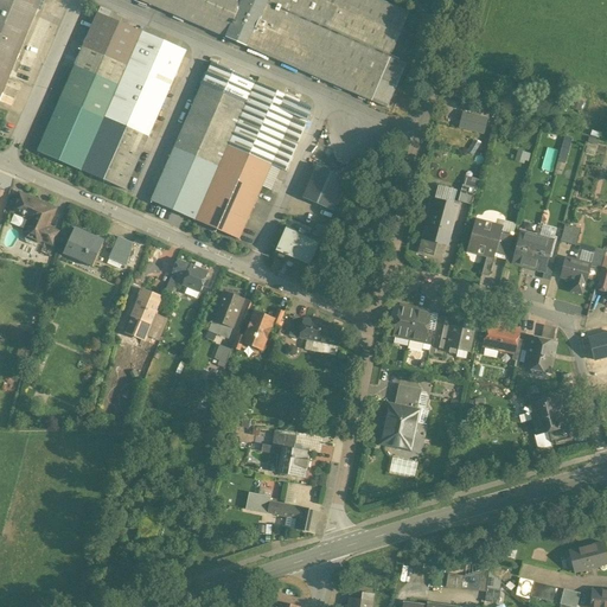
[(40,0),(0,0),(0,21),(27,33),(40,0)]
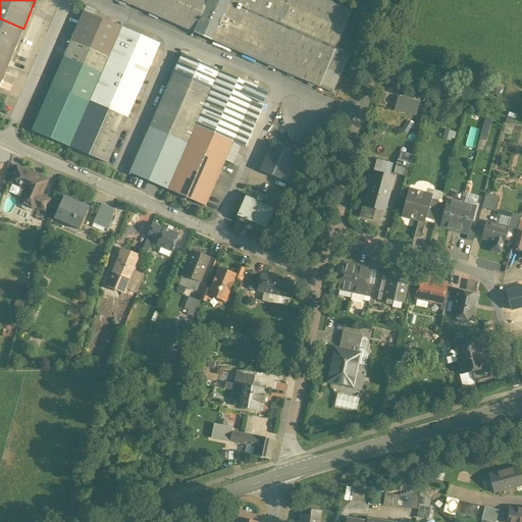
[(119,0),(319,87),(335,50),(353,11),(325,0),(119,0)]
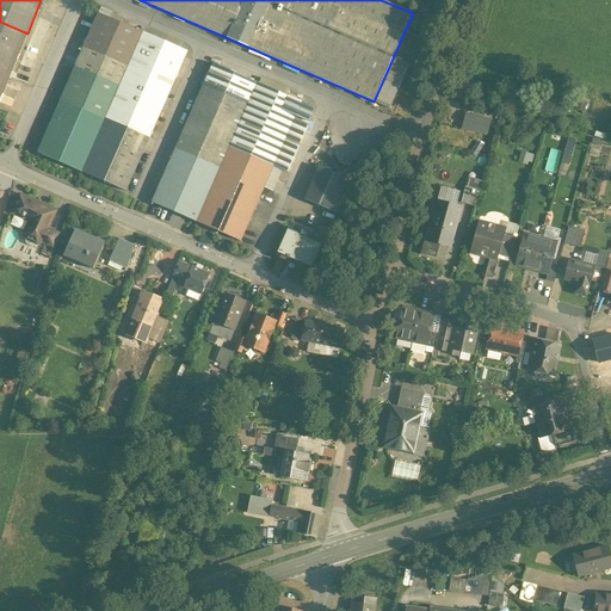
[(41,6),(17,79),(31,84),(55,11),(41,6)]
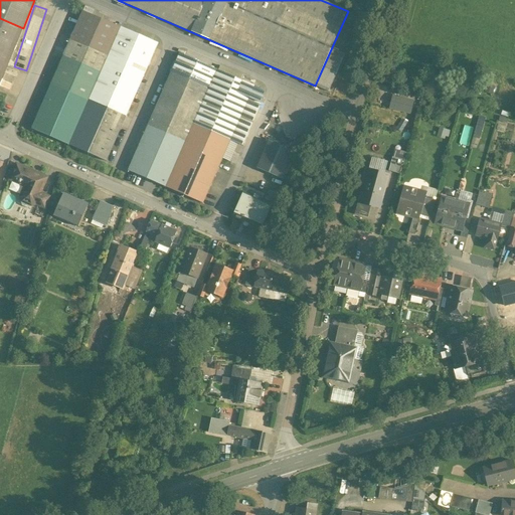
[(121,27),(83,11),(63,56),(101,72),(121,27)]
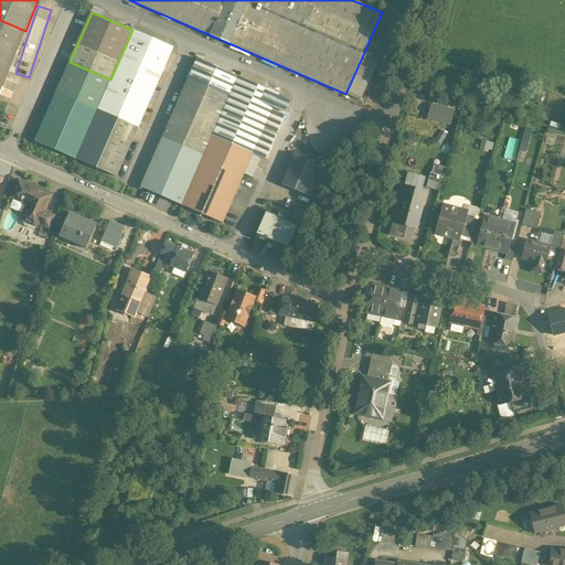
[(0,93),(25,31),(0,20),(0,93)]
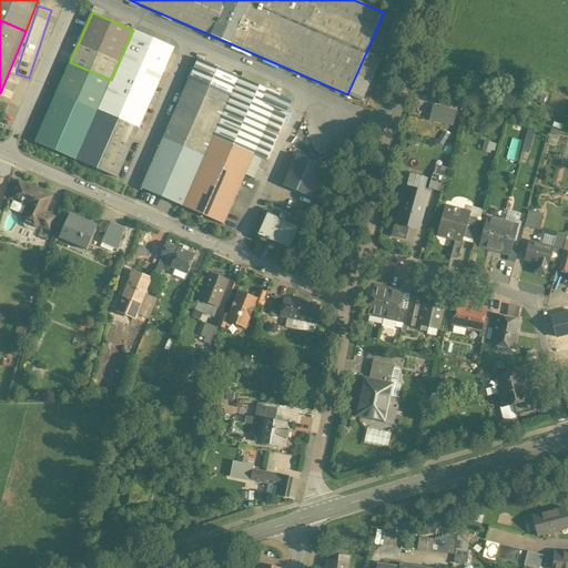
[(174,48),(133,30),(111,80),(98,110),(125,122),(139,128),(174,48)]
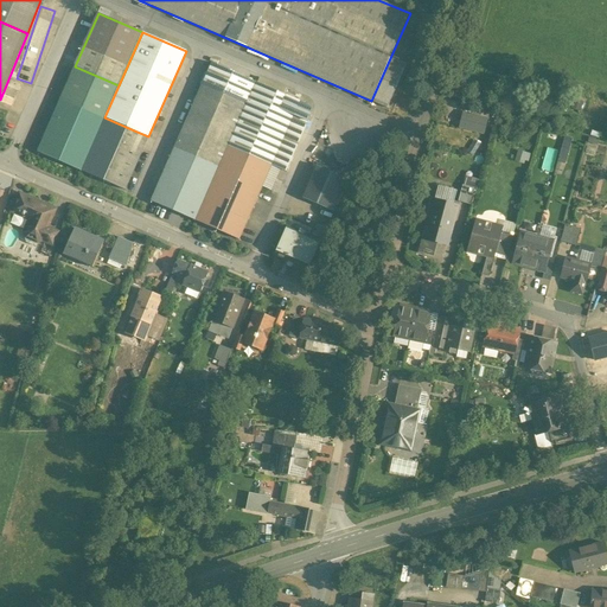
[(390,58),(371,101),(388,108),(407,65),(390,58)]
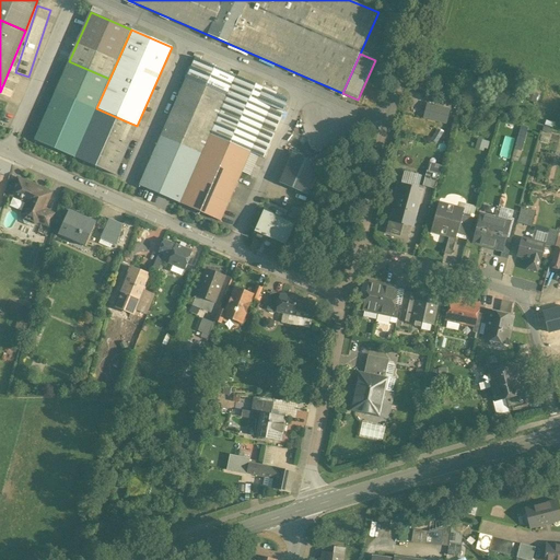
[(217,67),(196,58),(187,78),(208,86),(217,67)]
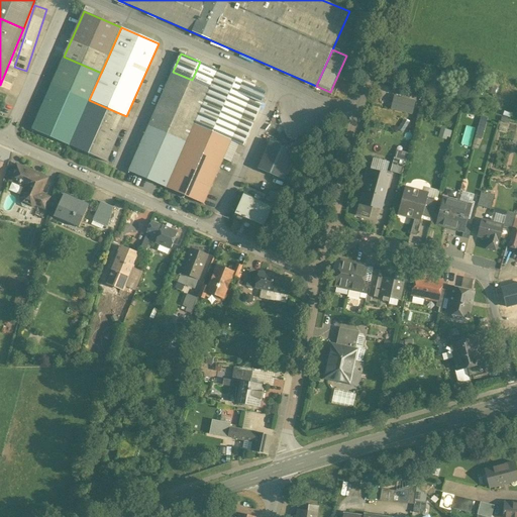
[(101,73),(64,57),(32,129),(70,145),(89,100),(101,73)]
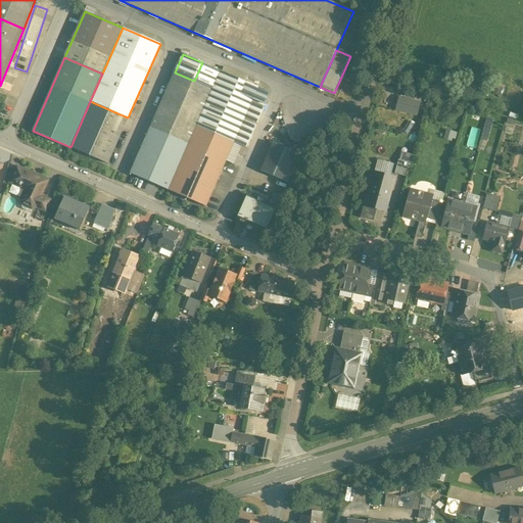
[(224,73),(202,62),(194,81),(212,89),(250,105),(252,99),(258,87),(257,87),(244,81),(224,73)]
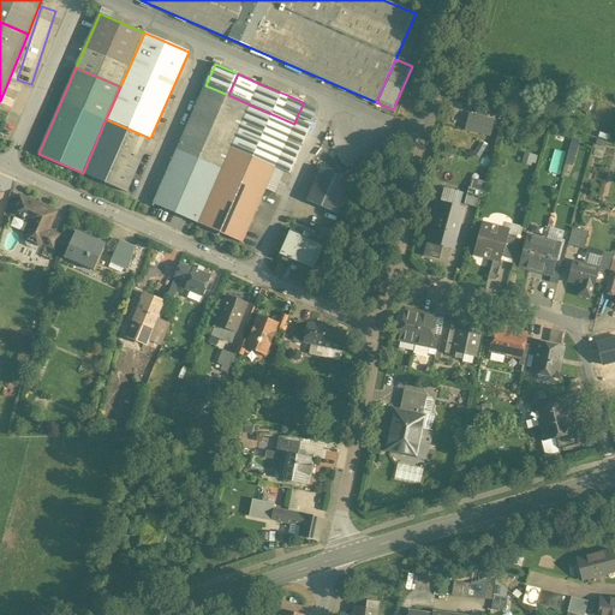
[(278,84),(267,79),(263,85),(287,95),(290,90),(278,84)]
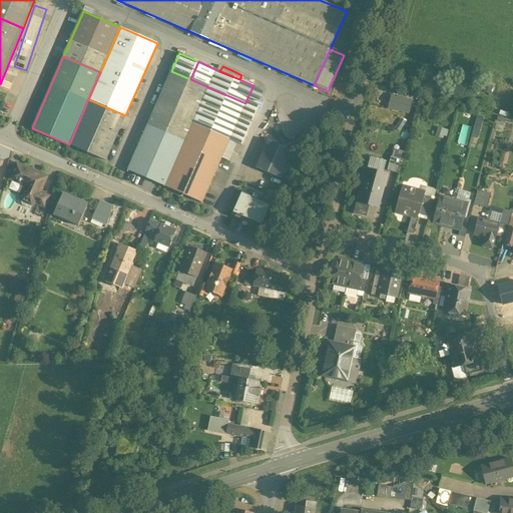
[(190,79),(171,71),(147,125),(175,137),(184,141),(192,123),(208,87),(190,79)]
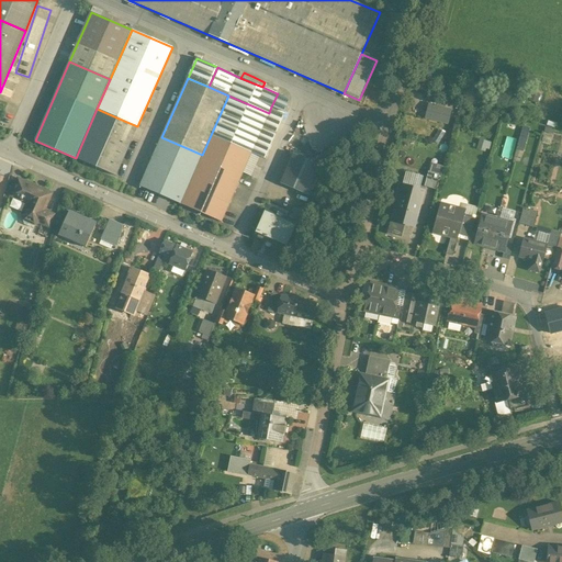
[(279,89),(265,82),(262,87),(277,93),(279,89)]
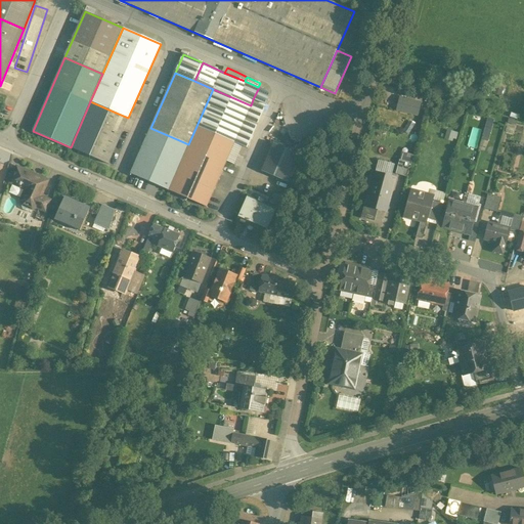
[(268,91),(259,87),(253,99),(264,104),(269,94),(268,91)]
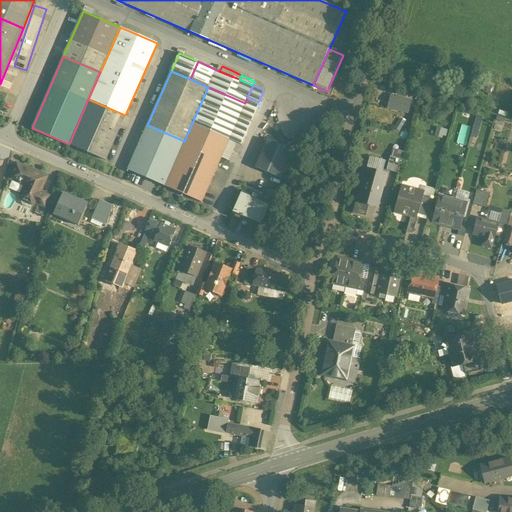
[(245,103),(208,87),(192,123),(229,139),(241,113),(245,103)]
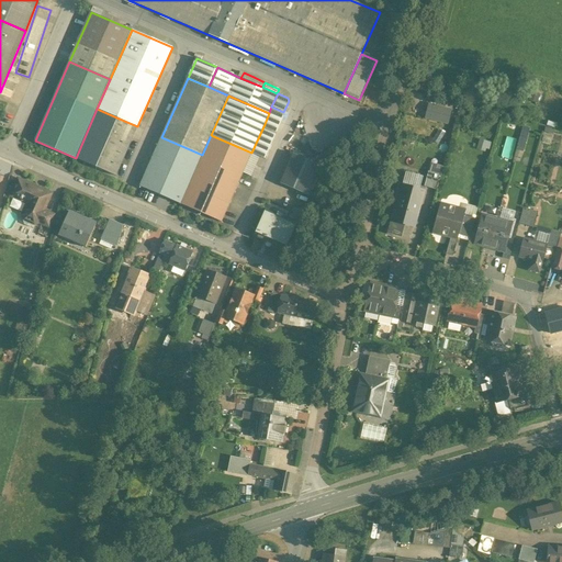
[(449,124),(452,108),(428,102),(425,119),(449,124)]
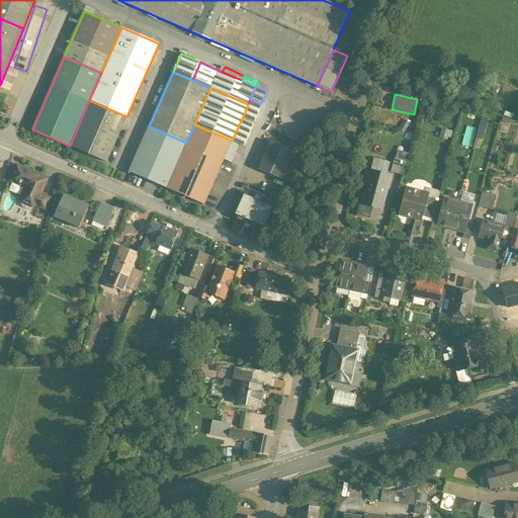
[(261,103),(250,98),(248,104),(259,109),(259,108),(260,108),(261,103)]
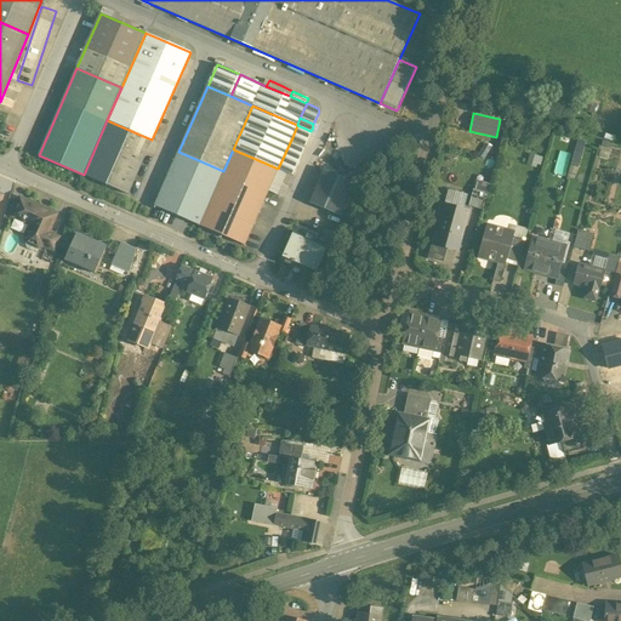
[(137,134),(107,120),(84,175),(129,194),(152,140),(137,134)]
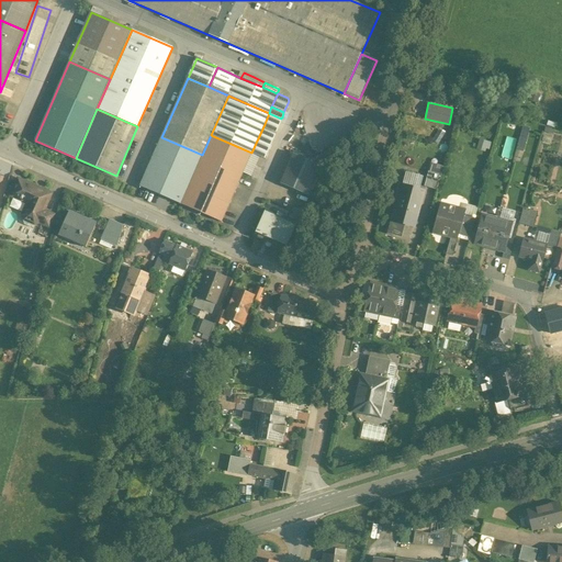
[(281,119),(269,113),(265,124),(277,130),(282,117),(281,117),(281,119)]
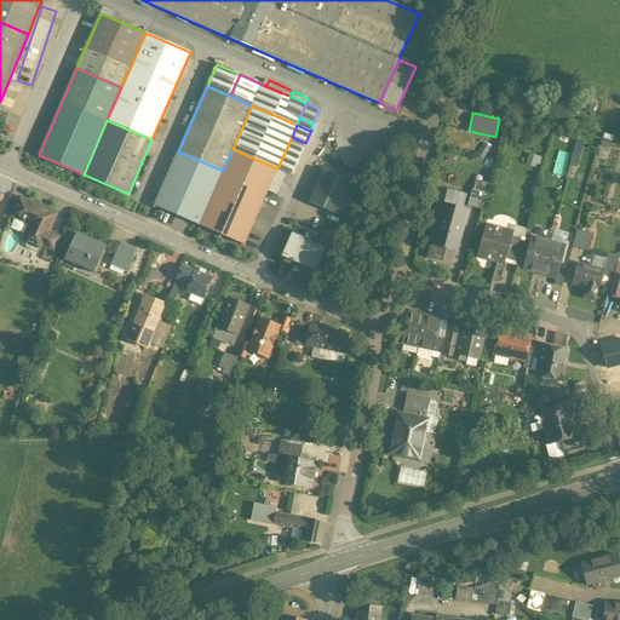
[(478,154),(486,158),(492,144),(486,141),(478,154)]
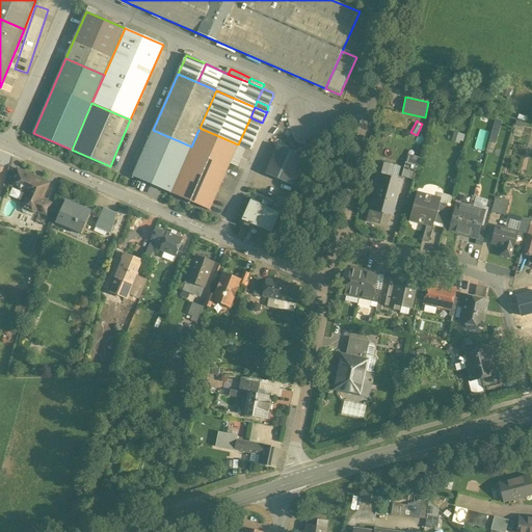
[(238,144),(200,128),(191,147),(182,142),(178,152),(188,156),(184,165),(203,174),(210,155),(230,163),(238,144)]
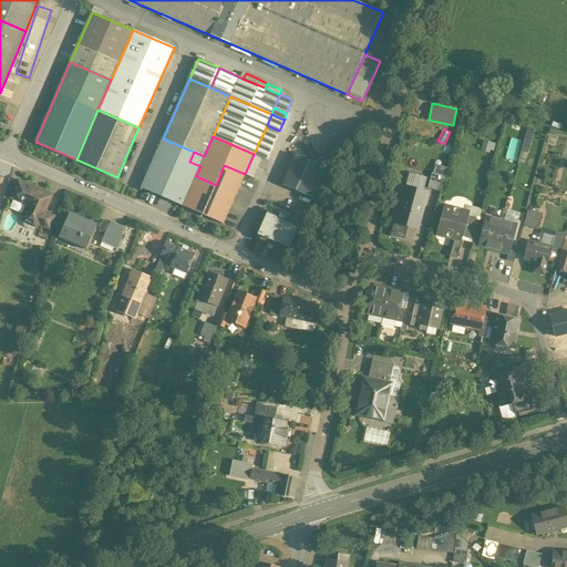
[(548,137),(546,144),(555,146),(556,140),(548,137)]
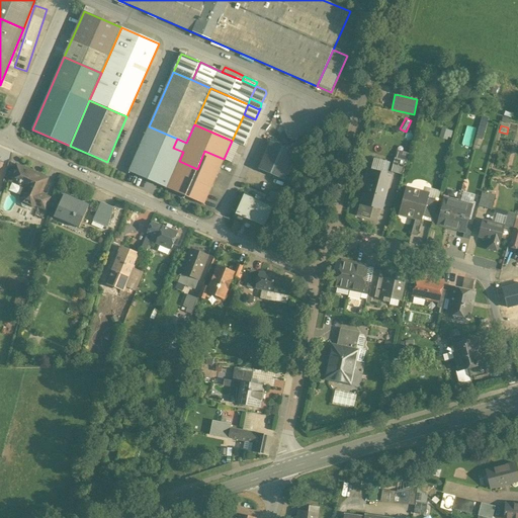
[(177,139),(149,126),(130,172),(167,188),(179,161),(183,152),(173,148),(177,139)]
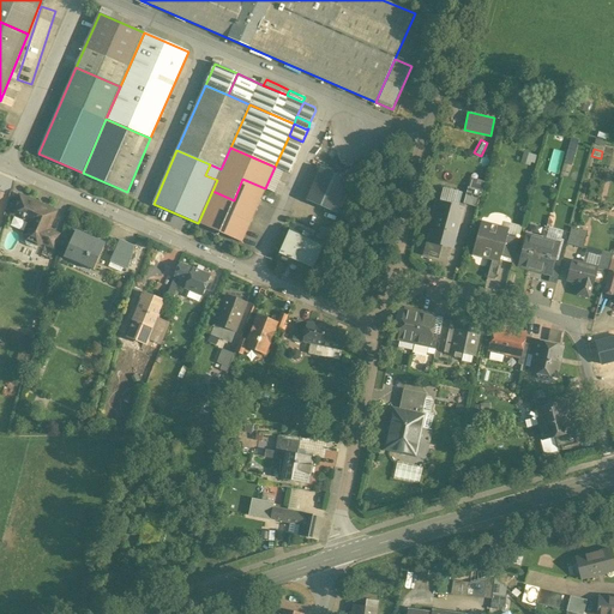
[(537,157),(524,154),(522,164),(531,167),(533,164),(535,164),(537,157)]
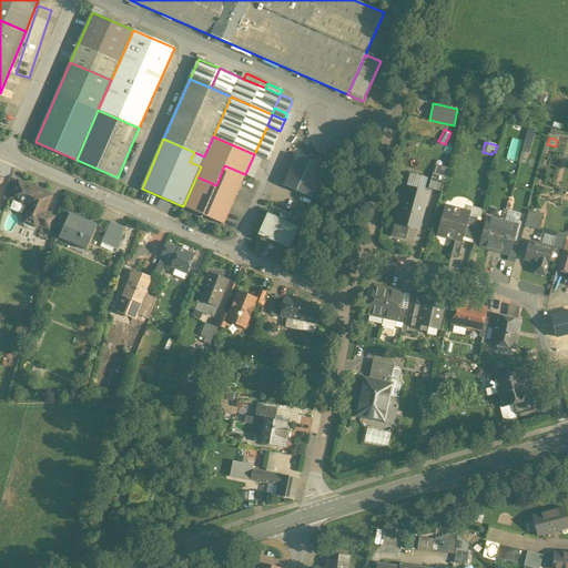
[(263,159),(254,154),(245,174),(254,178),(263,159)]
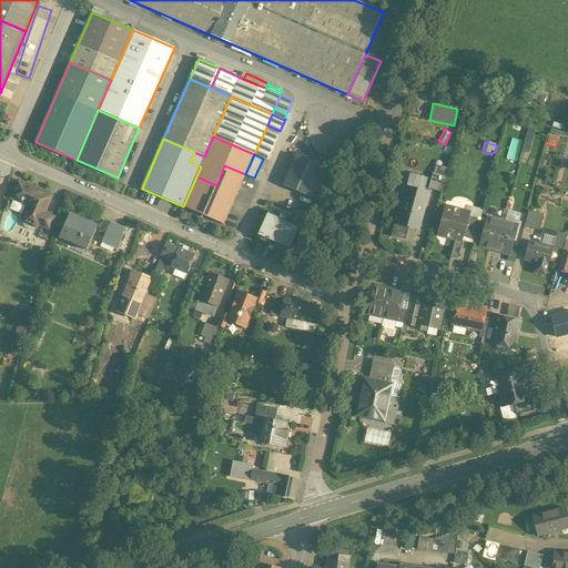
[(325,168),(296,155),(283,185),(312,198),(325,168)]
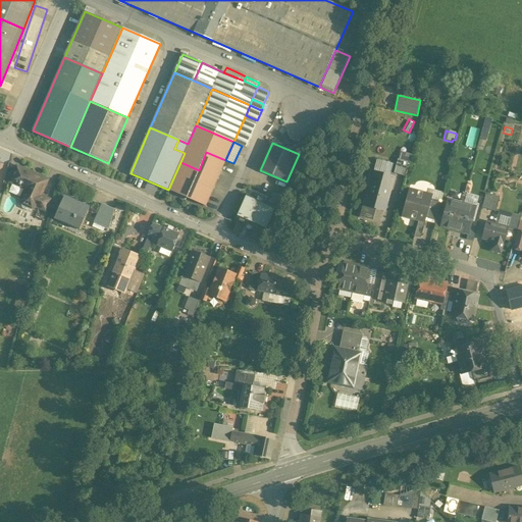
[(199,170),(180,162),(168,190),(206,206),(225,160),(206,152),(199,170)]
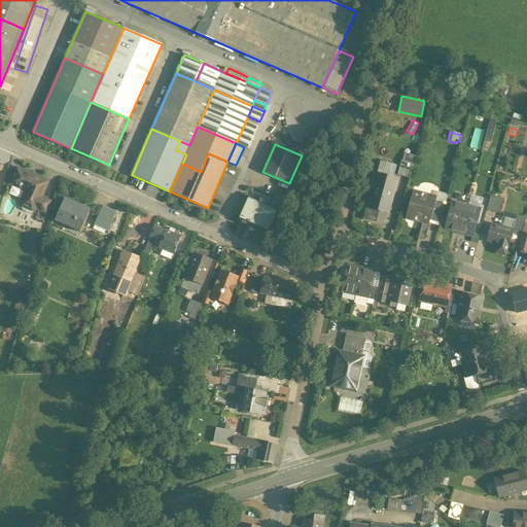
[(401,162),(397,176),(410,179),(414,166),(401,162)]
